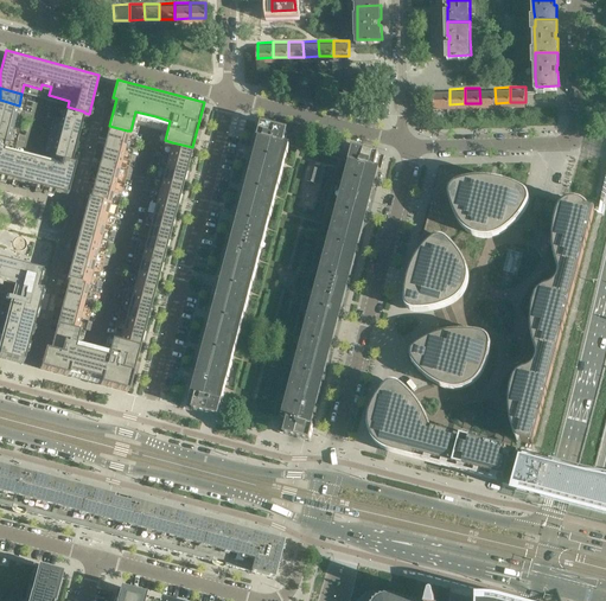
[(496,103),(495,88),(479,88),(480,103),(496,103)]
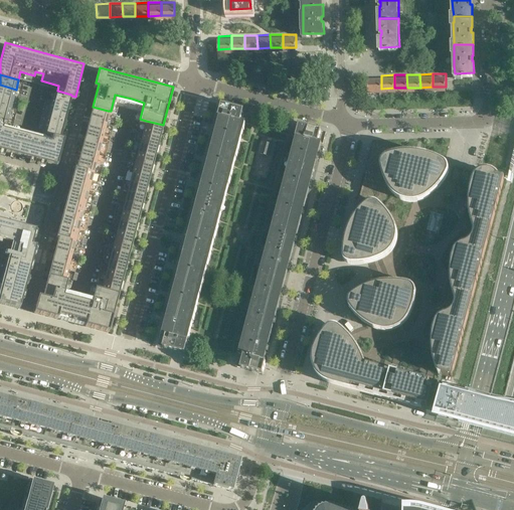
[(381,89),(381,75),(368,75),(368,89),(381,89)]
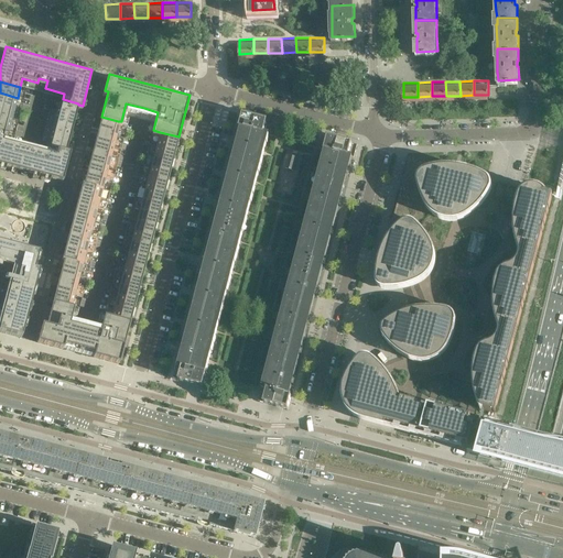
[(0,104),(14,108),(18,98),(0,93),(0,104)]
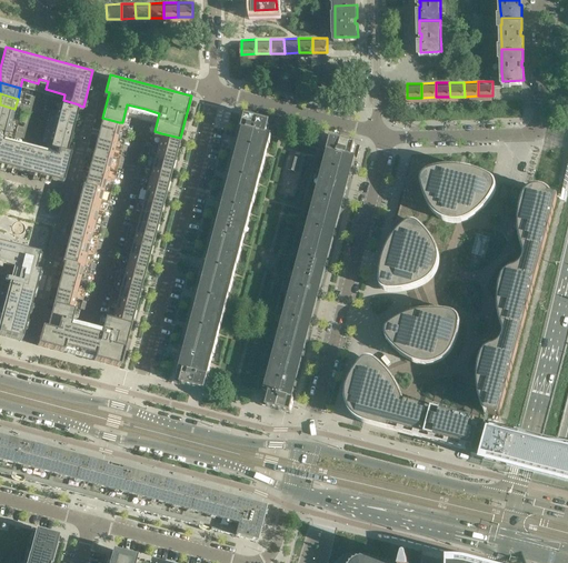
[(57,111),(77,116),(79,106),(79,104),(63,100),(60,99),(57,111)]
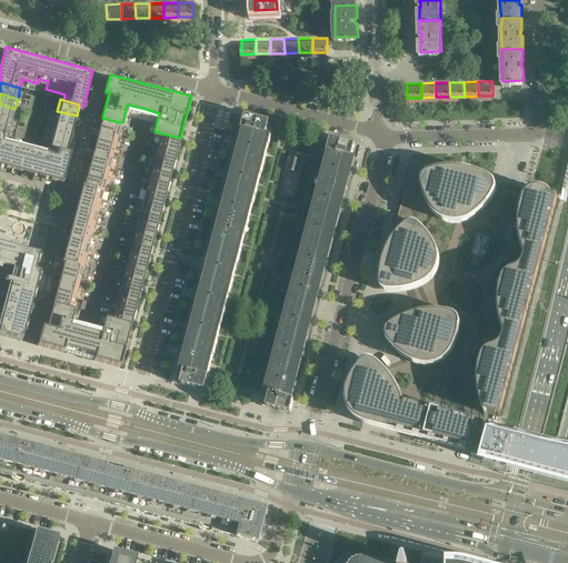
[(0,117),(12,120),(15,109),(0,104),(0,117)]
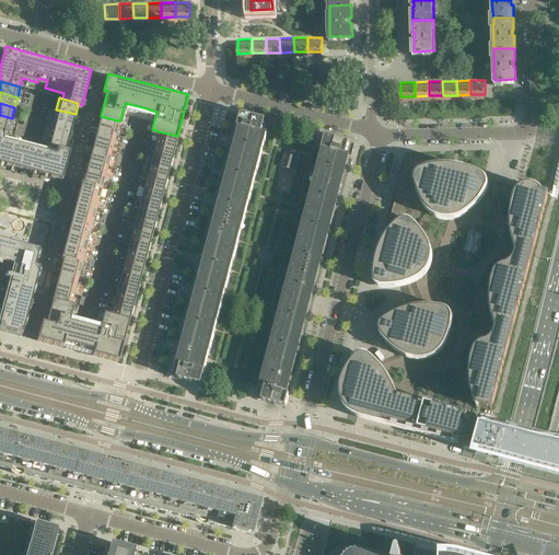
[(268,129),(271,117),(243,108),(239,122),(243,124),(244,123),(264,128),(268,129)]
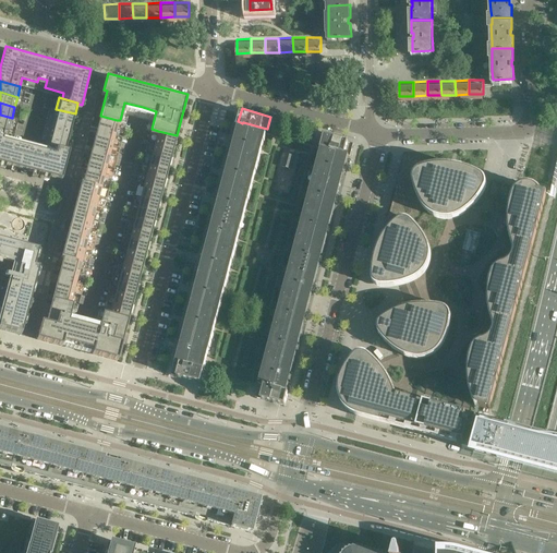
[(52,119),(72,124),(75,113),(56,109),(52,119)]
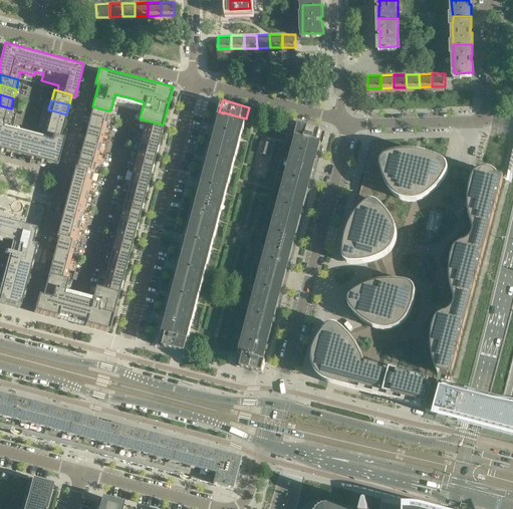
[(0,116),(8,118),(11,108),(0,105),(0,116)]
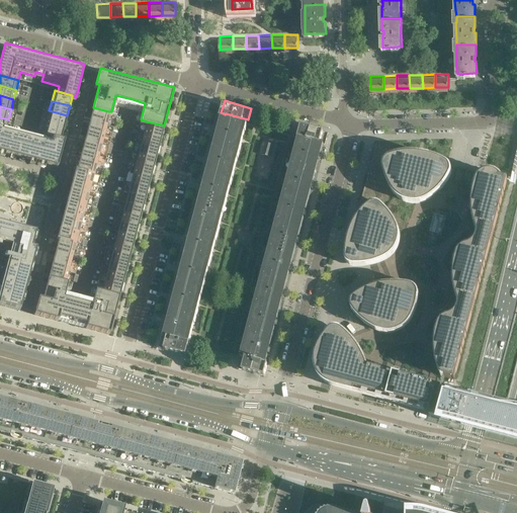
[(108,111),(93,107),(91,116),(106,120),(108,111)]
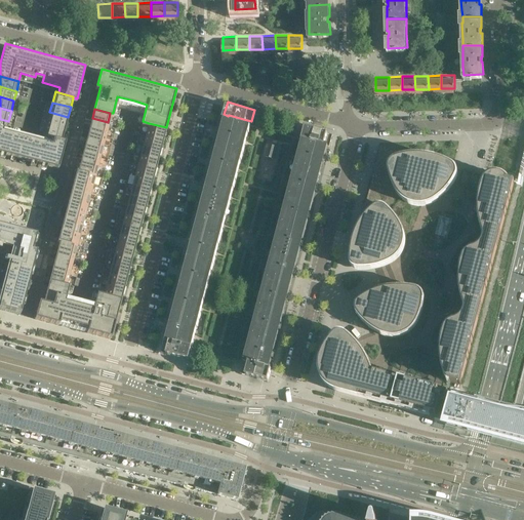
[(47,122),(66,127),(68,117),(49,112),(47,122)]
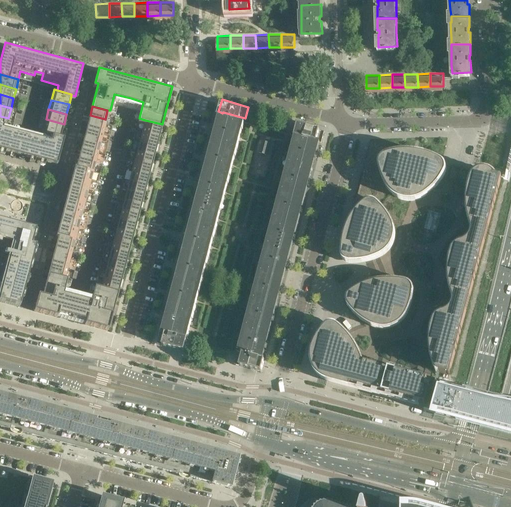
[(235,136),(238,125),(239,125),(241,117),(223,112),(222,113),(220,123),(217,123),(216,127),(218,128),(215,139),(234,144),(236,136),(235,136)]
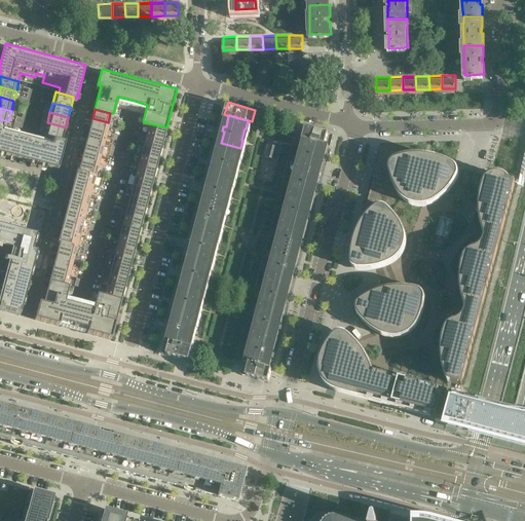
[(92,118),(89,128),(105,133),(108,122),(92,118)]
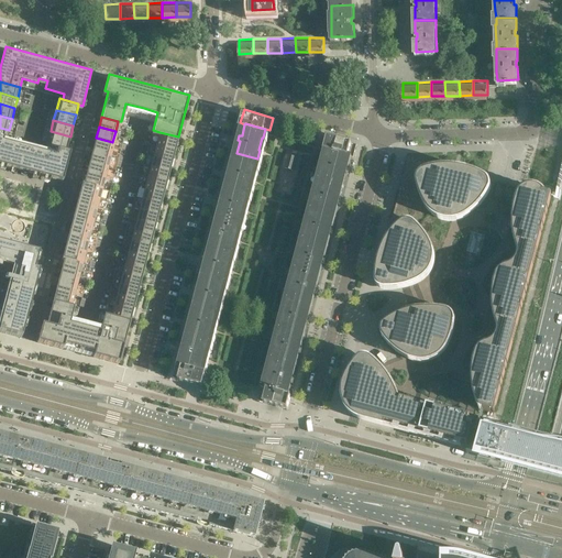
[(0,160),(64,177),(72,148),(67,146),(67,148),(58,145),(57,145),(56,151),(3,137),(4,134),(8,134),(9,130),(0,128),(0,160)]
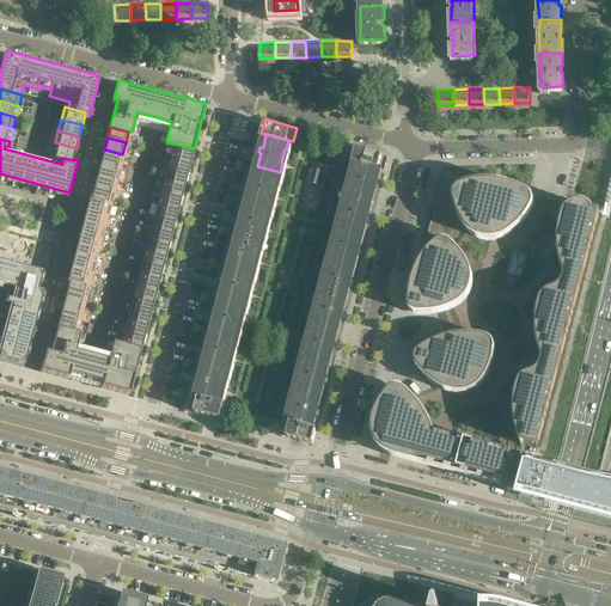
[(52,155),(62,158),(63,158),(73,160),(73,159),(77,148),(55,142),(52,155)]
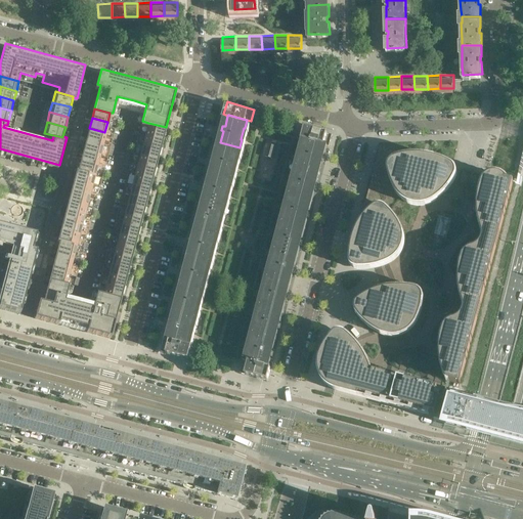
[(166,127),(148,123),(146,132),(164,137),(166,127)]
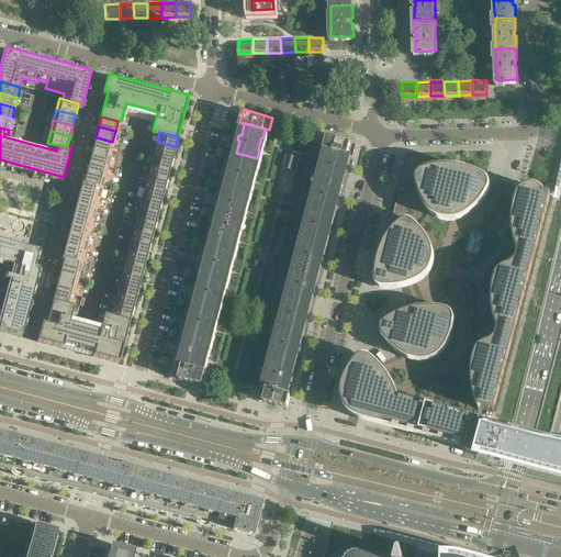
[(354,153),(357,140),(327,132),(324,145),(328,146),(349,151),(349,152),(354,153)]
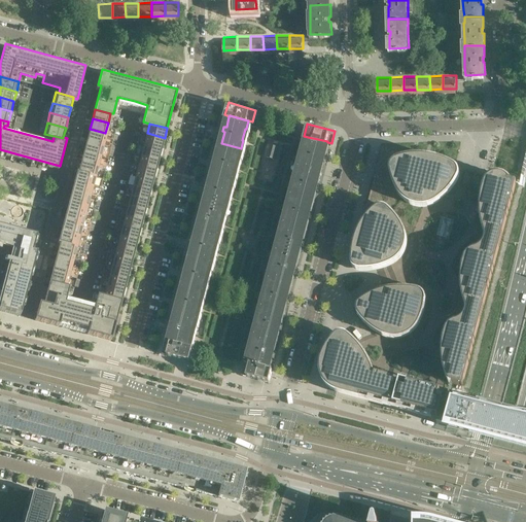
[(90,129),(88,139),(103,143),(105,133),(90,129)]
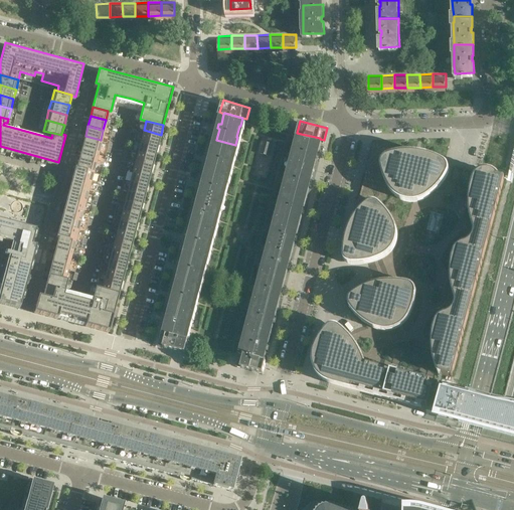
[(144,130),(141,140),(158,144),(161,135),(144,130)]
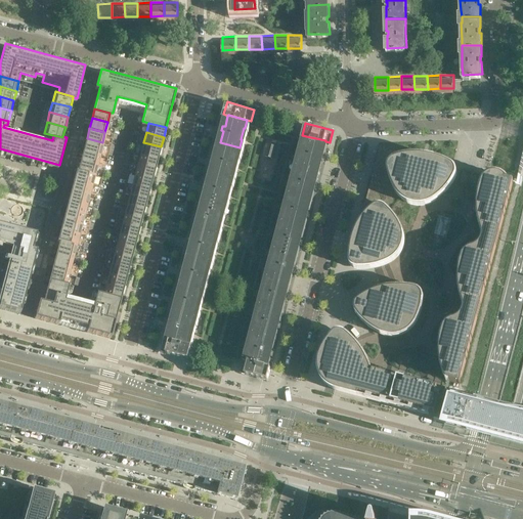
[(322,153),(325,141),(325,140),(306,136),(304,143),(305,144),(302,156),(301,156),(299,163),(318,168),(321,157),(324,158),(325,154),(325,153),(322,153)]
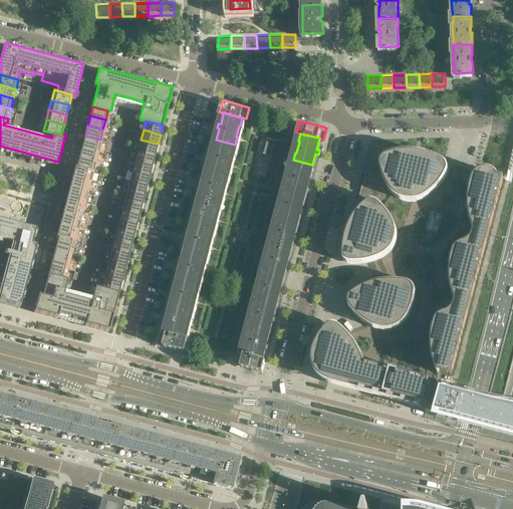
[(85,136),(82,145),(97,149),(100,140),(85,136)]
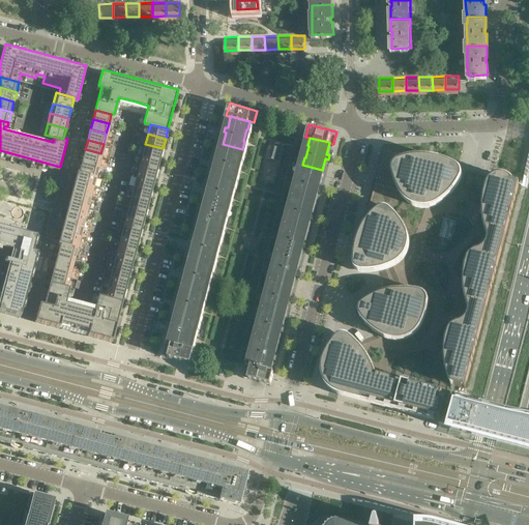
[(278,156),(282,144),(280,144),(280,143),(280,142),(278,141),(277,140),(276,140),(275,140),(274,140),(274,141),(273,141),(273,142),(271,142),(268,153),(278,156)]
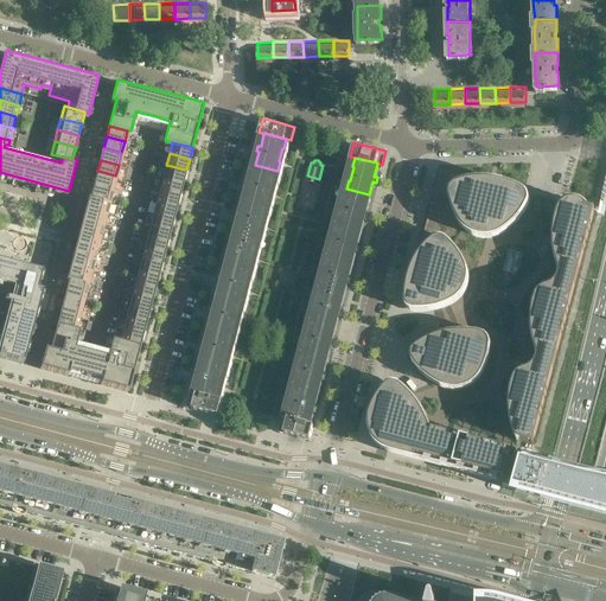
[(166,165),(164,177),(184,181),(186,170),(166,165)]
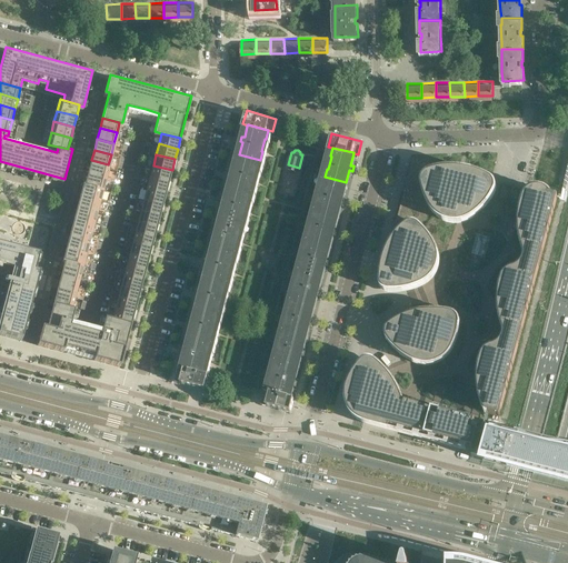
[(253,181),(257,169),(258,169),(260,160),(239,154),(236,168),(233,167),(232,167),(231,171),(232,171),(235,172),(231,184),(252,190),(255,181),(253,181)]
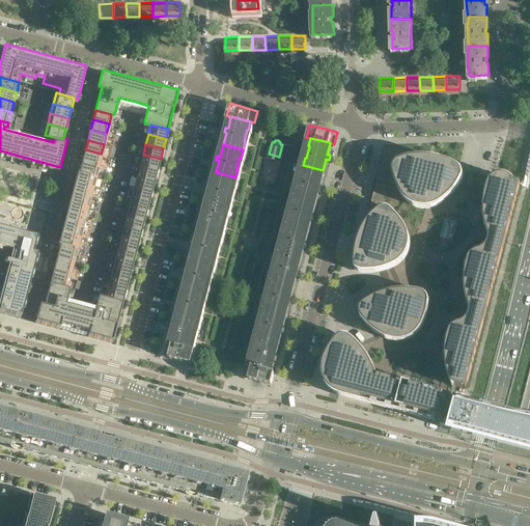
[(504,175),(504,173),(503,173),(501,173),(499,173),(498,174),(469,166),(459,164),(458,163),(456,162),(454,161),(452,160),(450,159),(447,158),(445,157),(443,157),(441,156),(440,159),(409,150),(408,153),(402,151),(402,149),(386,144),(385,145),(389,146),(387,153),(384,151),(375,182),(380,183),(378,189),(374,188),(373,189),(378,190),(375,196),(372,195),(364,225),(366,225),(364,231),(363,231),(363,232),(364,232),(362,239),(361,239),(360,241),(358,241),(358,243),(357,245),(357,248),(357,250),(356,252),(356,255),(356,257),(356,259),(356,260),(356,261),(357,261),(358,263),(358,264),(359,264),(360,265),(361,265),(362,265),(363,265),(365,265),(366,265),(377,267),(379,267),(381,267),(385,279),(394,279),(396,284),(397,286),(395,286),(393,286),(391,287),(389,287),(387,288),(384,289),(382,289),(381,291),(379,292),(377,293),(374,294),(372,295),(370,296),(368,297),(366,298),(365,299),(364,299),(363,300),(363,301),(362,301),(362,302),(361,303),(361,304),(361,305),(361,306),(361,307),(361,308),(361,309),(361,310),(362,311),(364,314),(366,316),(368,319),(370,321),(372,323),(374,325),(377,327),(379,328),(381,329),(377,331),(369,334),(366,335),(365,335),(357,339),(356,337),(353,335),(352,334),(351,334),(350,333),(347,333),(346,333),(345,333),(344,333),(342,333),(341,334),(340,334),(339,334),(338,335),(338,336),(337,337),(335,338),(334,340),(333,342),(331,344),(330,345),(329,348),(328,350),(327,352),(326,354),(326,356),(325,357),(325,359),(325,360),(324,362),(324,363),(324,365),(324,366),(326,365),(327,368),(326,371),(328,371),(332,383),(332,385),(333,385),(335,387),(337,388),(339,389),(341,390),(344,391),(347,392),(357,394),(358,391),(442,413),(444,403),(448,404),(453,384),(467,388),(521,181),(504,175)]
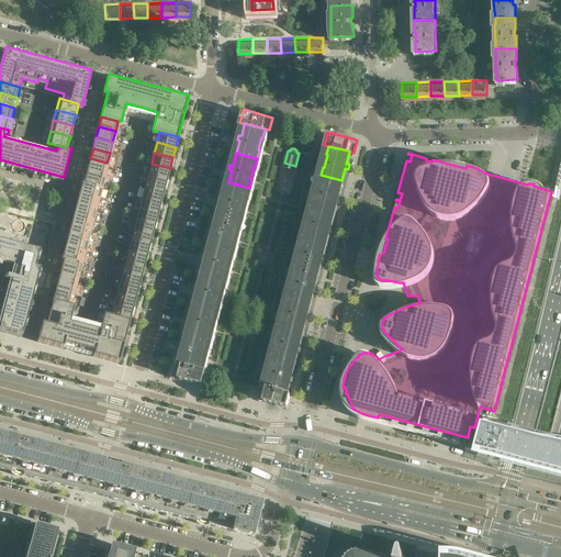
[(90,158),(87,169),(104,174),(107,163),(90,158)]
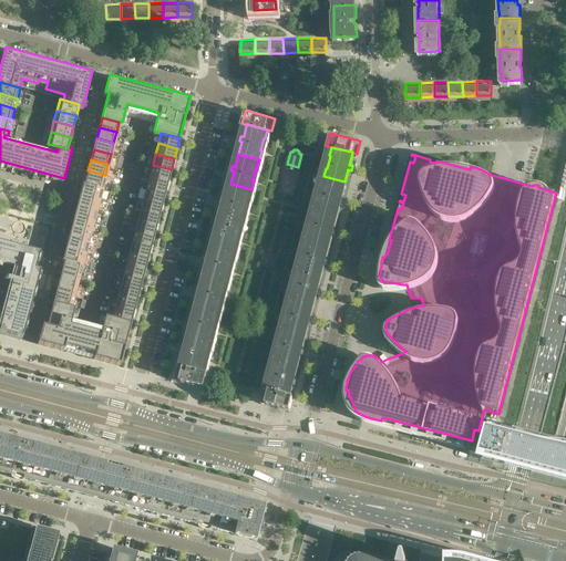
[(153,165),(150,175),(168,180),(172,169),(153,165)]
